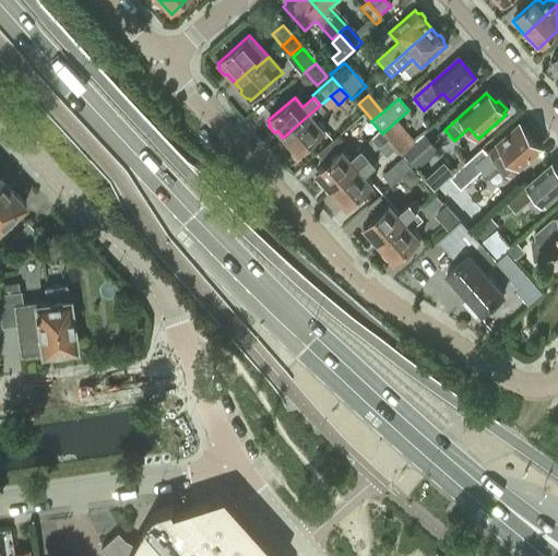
[(317,122),(328,113),(320,105),(283,138),(288,144),(287,146),(293,153),(296,153),(298,155),(324,131),(317,122)]
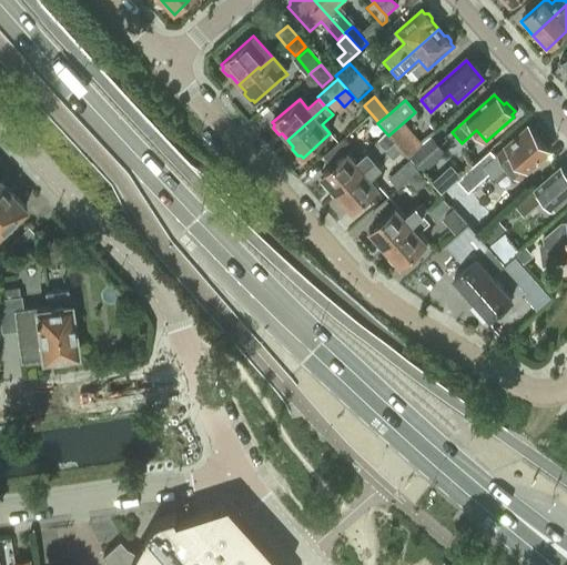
[(407,159),(408,158),(424,144),(432,138),(435,134),(424,121),(413,132),(396,147),(407,159)]
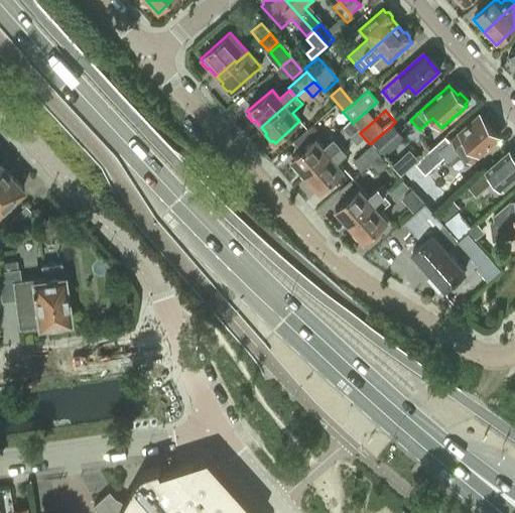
[(471,163),(498,139),(479,117),(448,144),(443,138),(434,146),(439,152),(438,153),(447,163),(461,152),(471,163)]
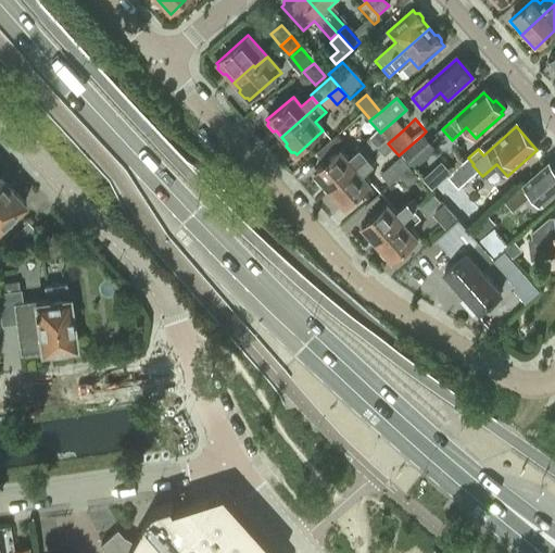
[(377,150),(385,143),(375,133),(361,146),(362,148),(358,150),(360,150),(349,160),(340,150),(344,147),(336,137),(316,154),(325,164),(314,174),(316,176),(315,178),(320,185),(324,184),(330,191),(367,159),(366,158),(376,149),(377,150)]
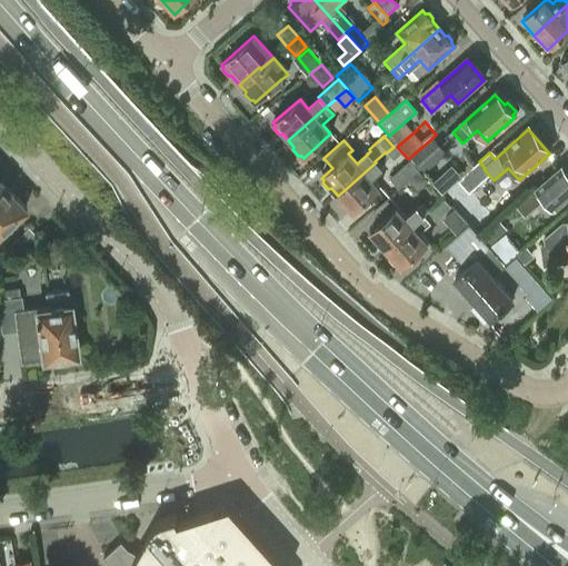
[(425,145),(409,158),(410,158),(424,175),(447,155),(432,138),(425,145)]
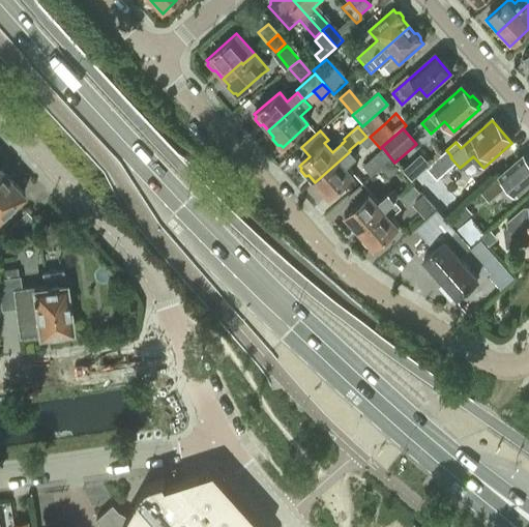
[(365,150),(373,144),(366,137),(359,143),(365,150)]
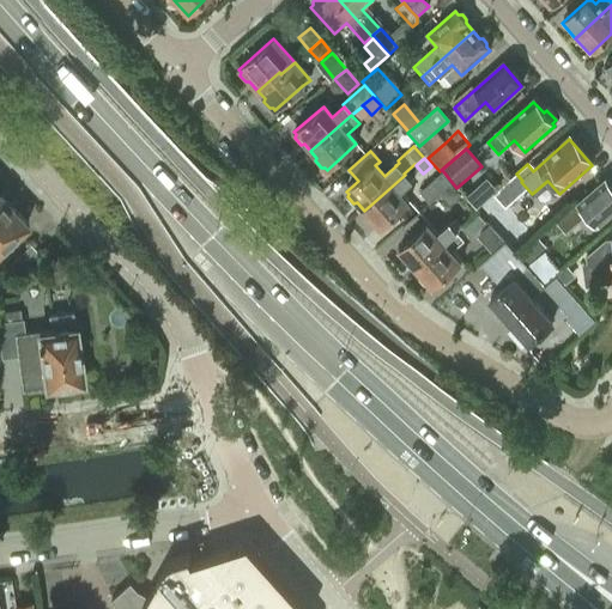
[(516,174),(506,183),(511,189),(521,182),(522,181),(516,174)]
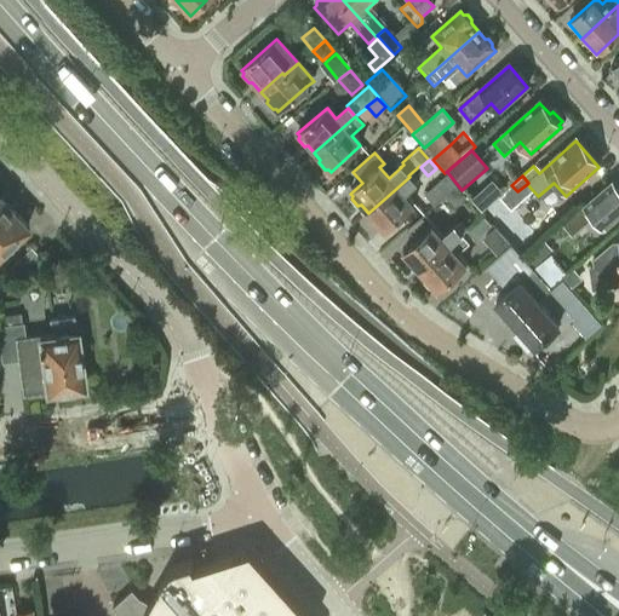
[(403,195),(416,184),(410,177),(368,213),(373,219),(372,223),(378,230),(382,229),(384,231),(413,206),(403,195)]
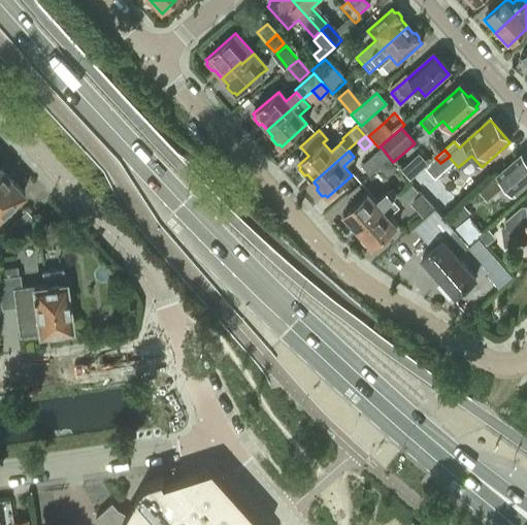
[(368,176),(387,161),(380,152),(361,167),(368,176)]
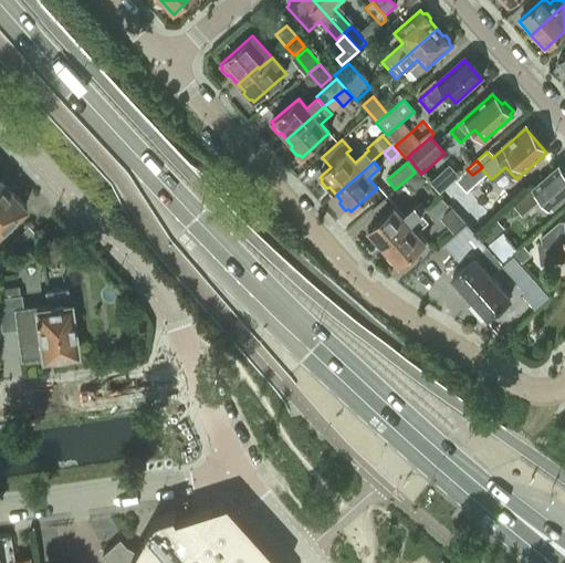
[(551,210),(564,196),(564,175),(557,167),(512,207),(522,218),(542,200),(551,210)]
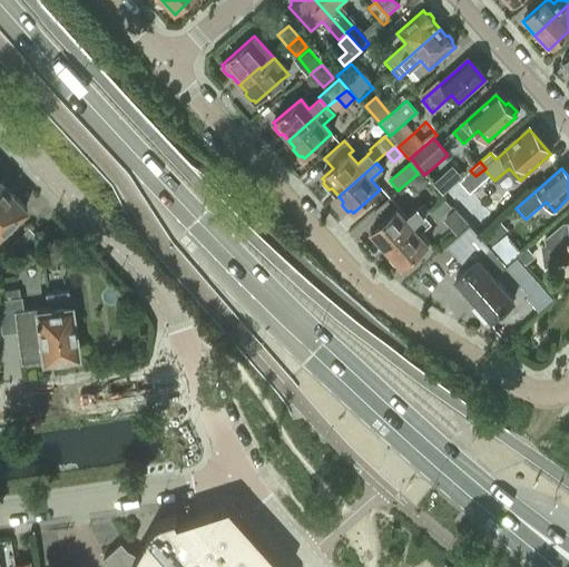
[(418,193),(428,184),(419,174),(409,183),(418,193)]
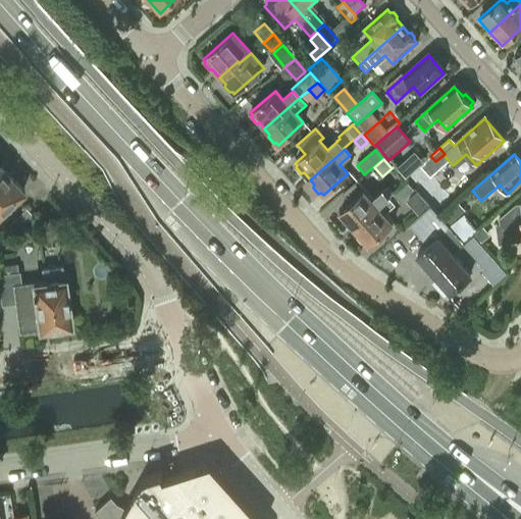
[(425,197),(439,185),(422,164),(408,176),(425,197)]
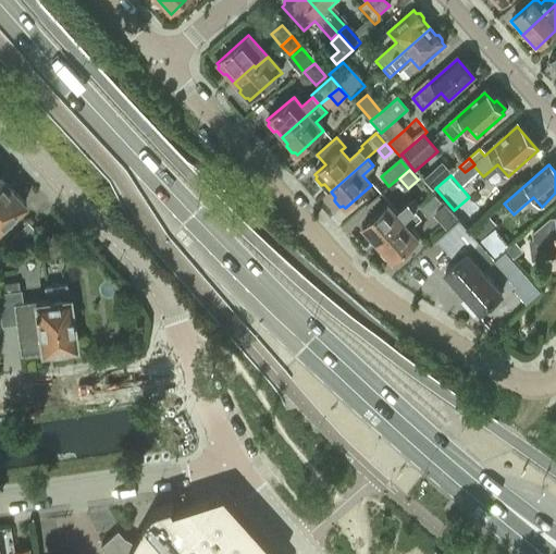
[(0,226),(24,204),(5,183),(0,187),(0,226)]
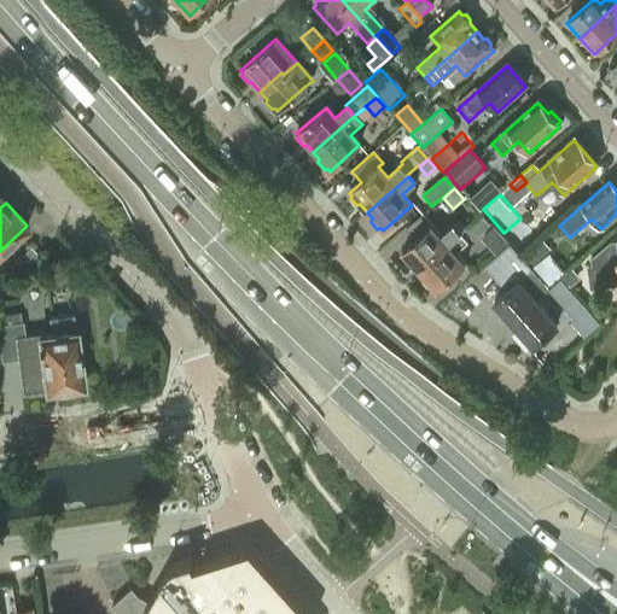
[(472,243),(489,228),(481,218),(466,231),(464,233),(472,243)]
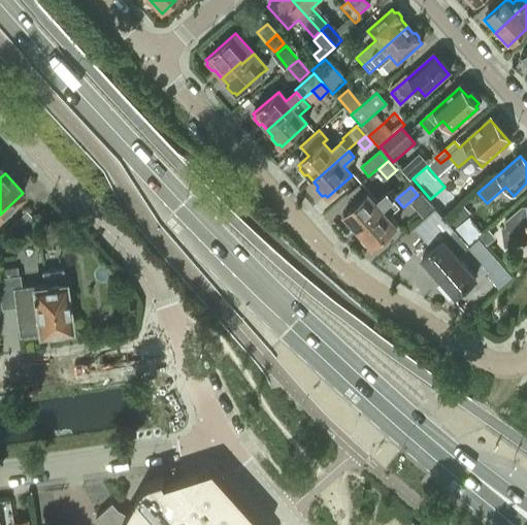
[(391,190),(387,194),(393,201),(396,199),(398,197),(391,190)]
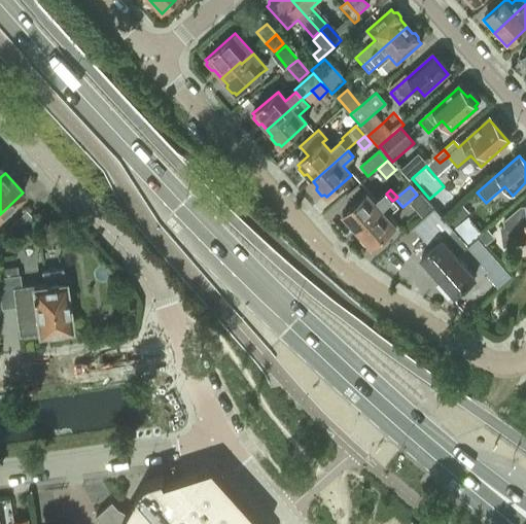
[(386,194),(376,203),(367,194),(343,215),(345,217),(344,220),(349,226),(351,225),(357,233),(392,202),(392,201),(386,194)]
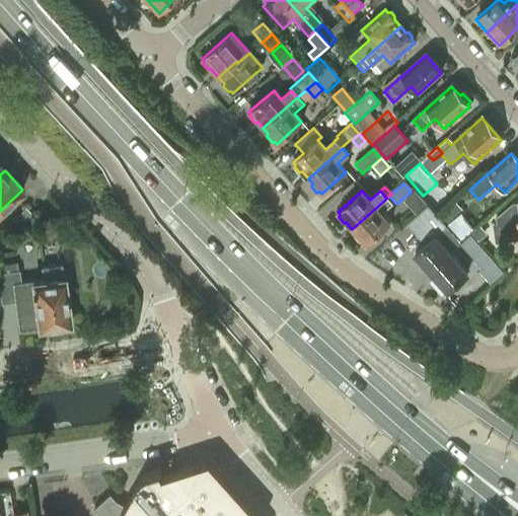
[(382,214),(392,205),(386,199),(352,229),(357,234),(356,237),(361,242),(364,242),(366,244),(390,223),(382,214)]
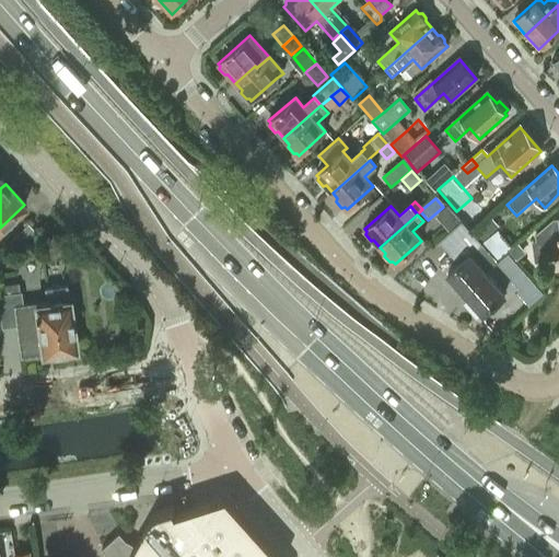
[(488,216),(472,232),(481,242),(498,227),(488,216)]
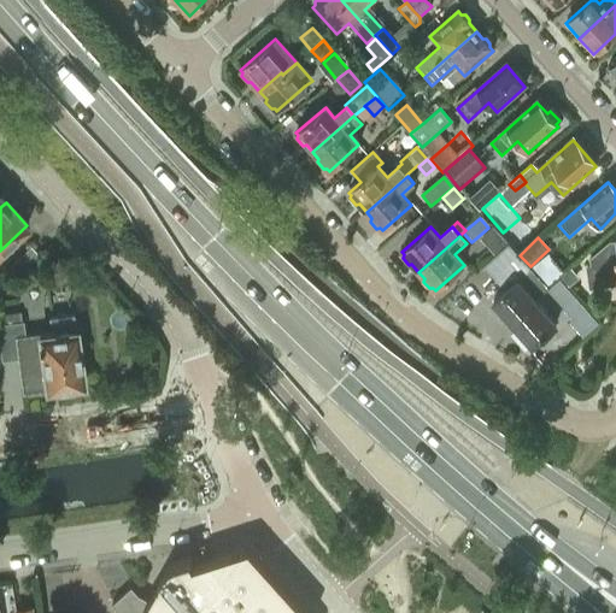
[(615,257),(614,242),(609,243),(590,260),(590,267),(586,269),(590,289),(599,288),(615,286),(615,257)]
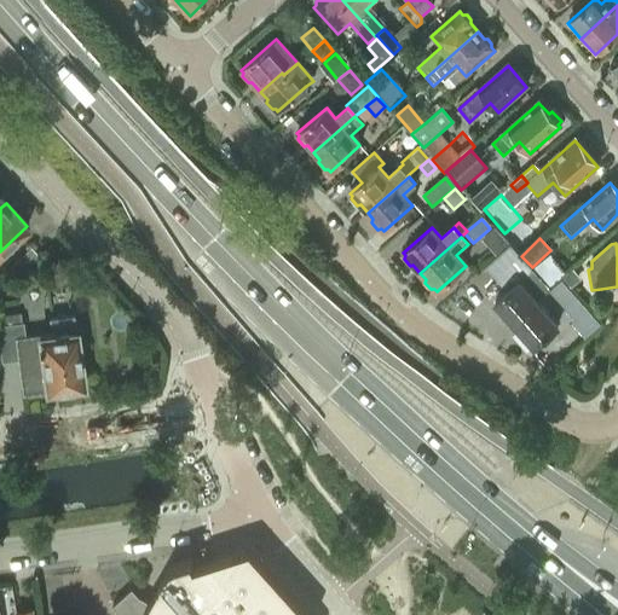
[(519,283),(532,272),(509,247),(484,268),(506,293),(495,303),(533,347),(558,326),(519,283)]
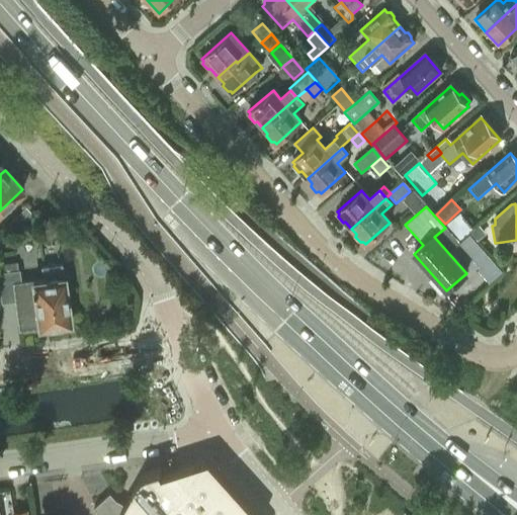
[(486,235),(479,227),(479,226),(469,234),(477,242),(486,235)]
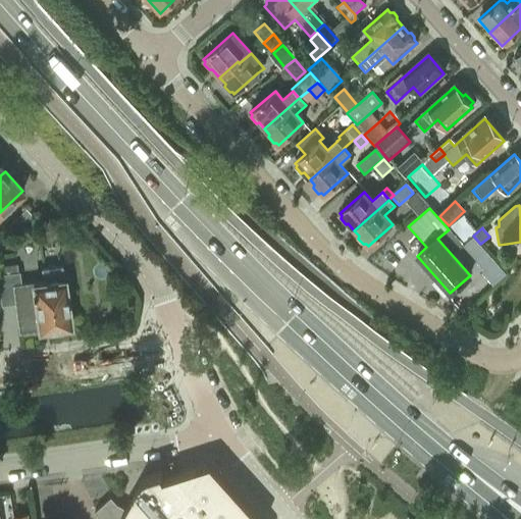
[(492,260),(482,268),(493,286),(506,274),(492,260)]
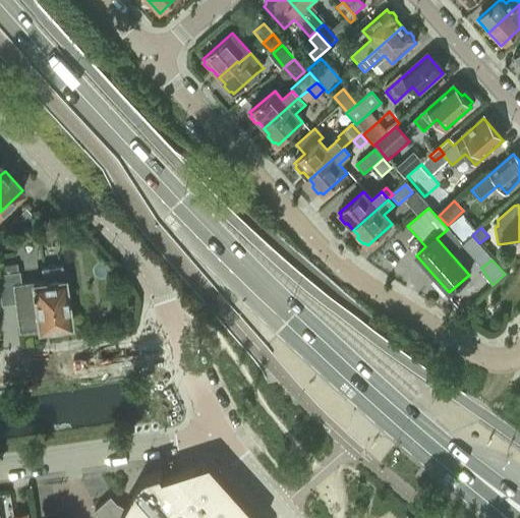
[(16,275),(15,275),(14,266),(0,268),(0,305),(14,303),(18,331),(52,327),(53,331),(65,329),(65,325),(68,325),(62,279),(60,279),(59,268),(39,271),(41,283),(18,286),(16,275)]
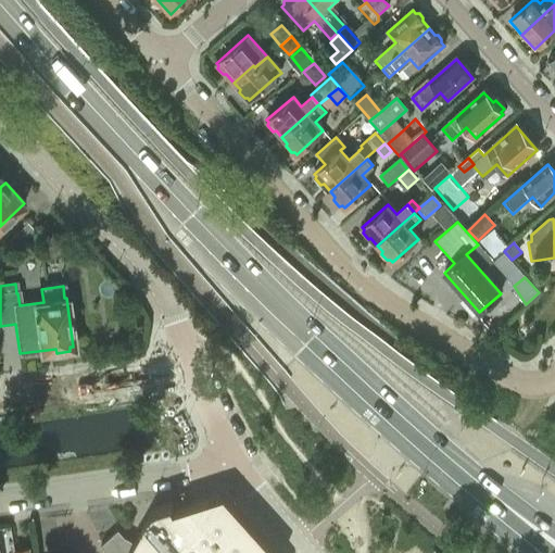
[(264,552),(219,502),(218,501),(216,501),(214,500),(212,501),(174,511),(173,505),(160,510),(158,510),(156,512),(154,513),(153,514),(152,516),(148,528),(142,526),(134,542),(125,538),(117,529),(100,545),(106,552),(264,552)]
